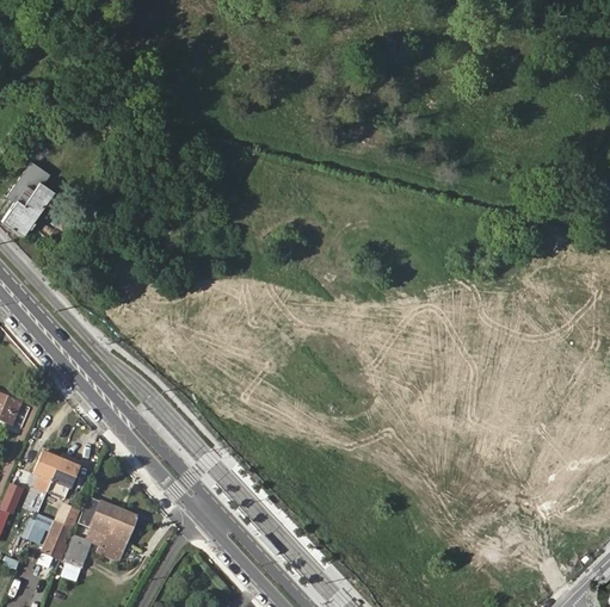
[(25,202),(41,180),(30,173),(14,193),(20,198),(25,202)]
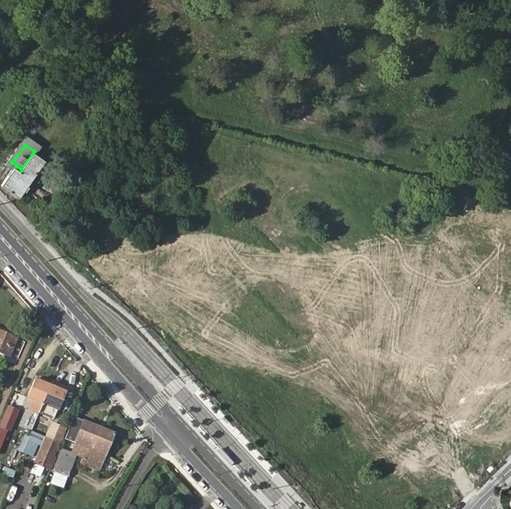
[(17,166),(5,184),(21,195),(47,160),(34,151),(21,169),(17,166)]
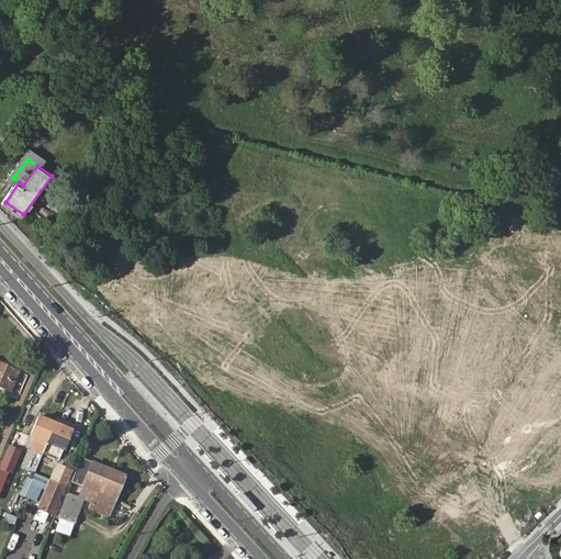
[(227,279),(231,265),(214,259),(210,274),(227,279)]
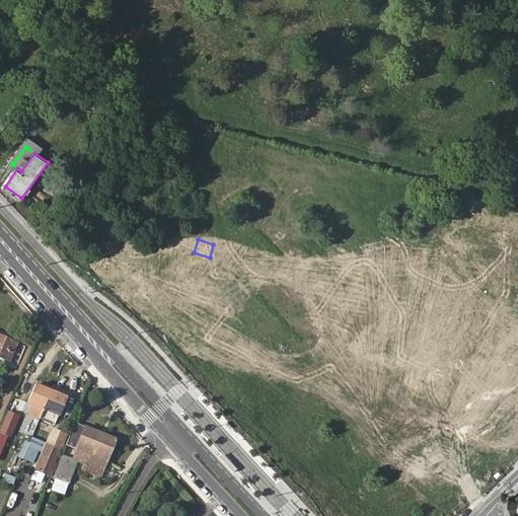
[(257,317),(255,325),(267,328),(270,320),(257,317)]
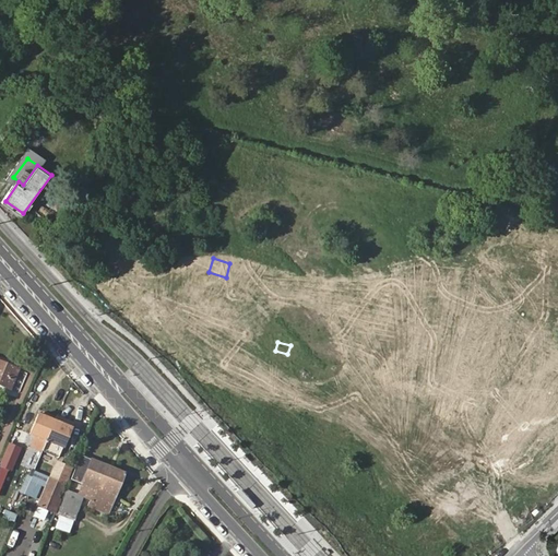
[(0,382),(12,388),(21,367),(0,357),(0,382)]
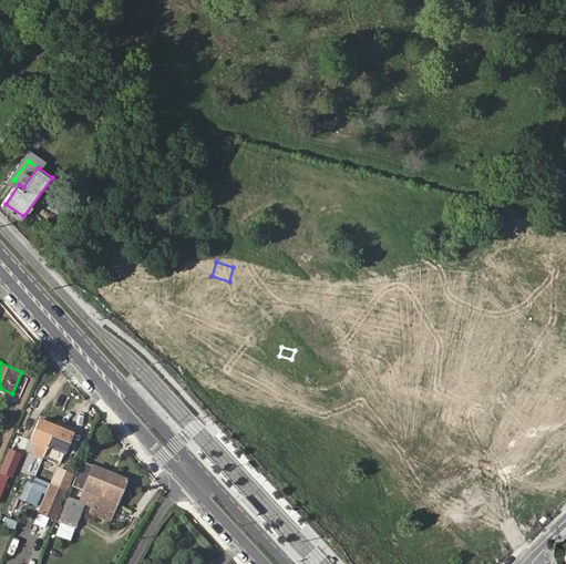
[(33,451),(44,455),(48,447),(57,426),(42,419),(33,439),(38,441),(33,451)]
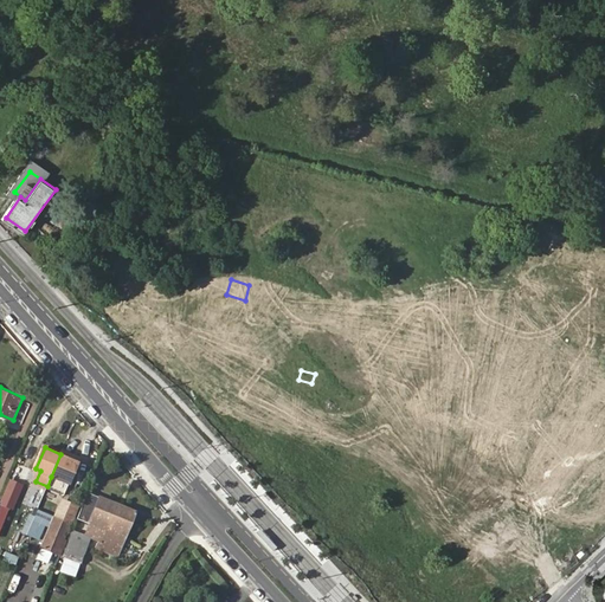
[(60,454),(51,477),(71,483),(79,461),(60,454)]
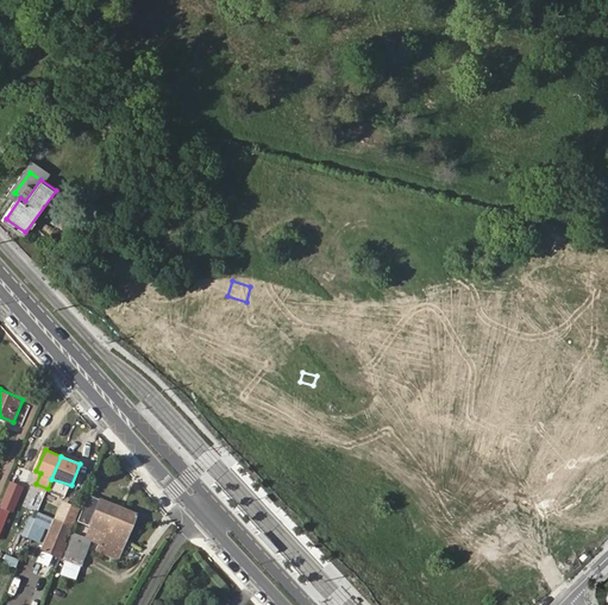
[(2,506),(11,509),(13,511),(24,485),(13,481),(2,506)]
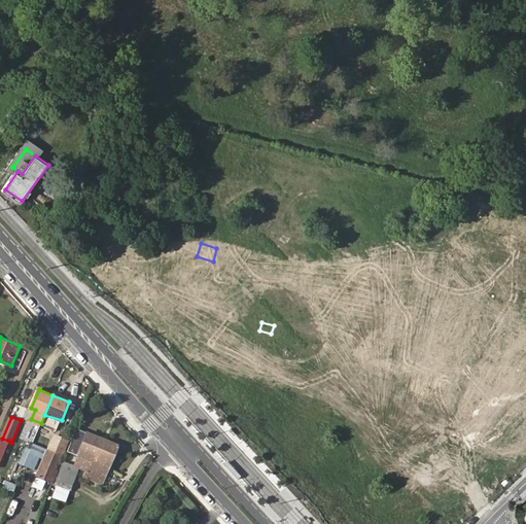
[(110,467),(119,444),(77,429),(70,451),(94,461),(94,464),(105,469),(107,466),(110,467)]
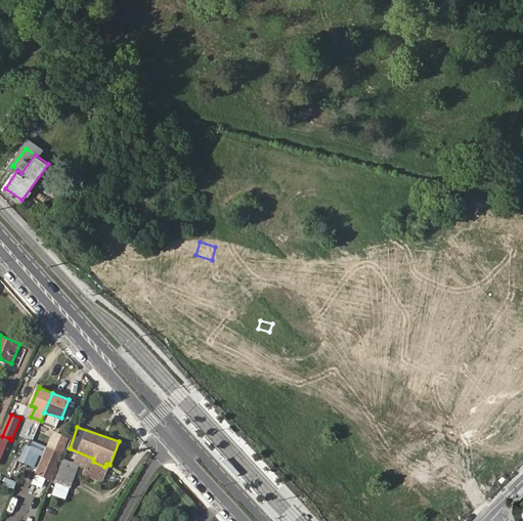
[(50,445),(38,475),(51,479),(64,445),(63,445),(66,437),(56,433),(51,445),(50,445)]
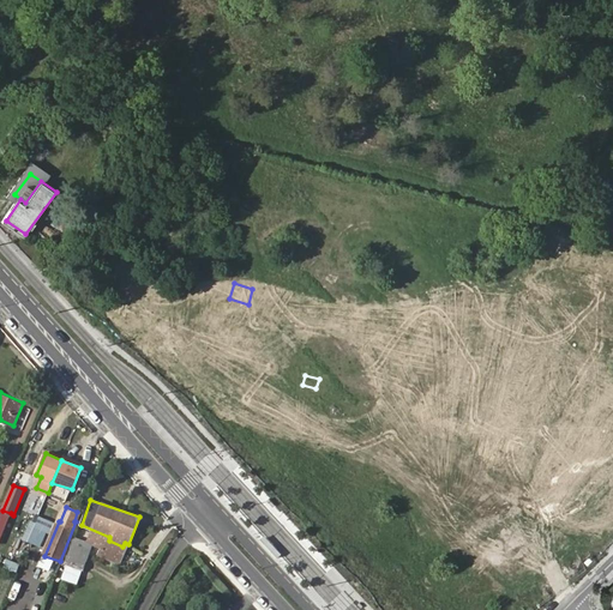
[(2,511),(0,515),(0,541),(11,513),(2,511)]
